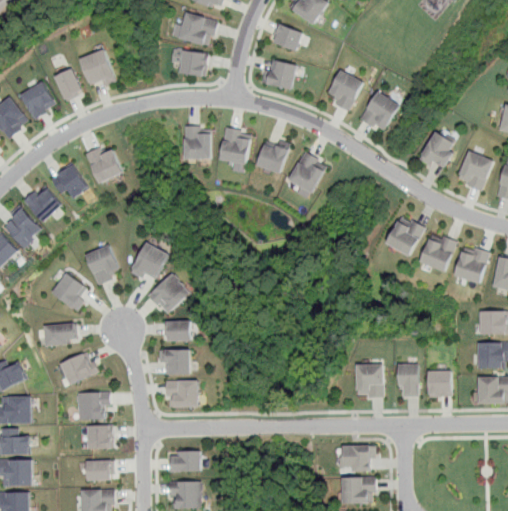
[(192,0),(217,10),(221,0),(192,0)]
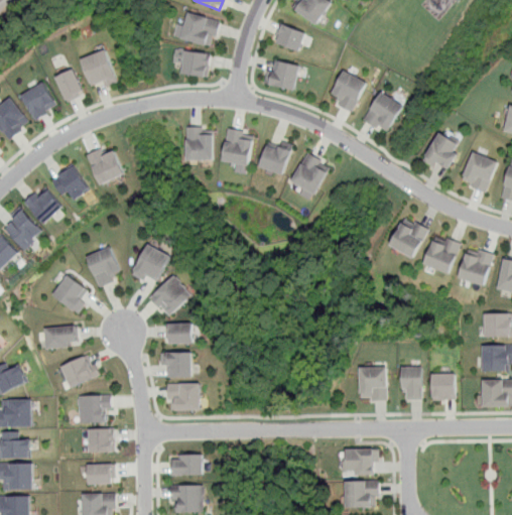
[(330,3),(325,0),(291,0),(287,6),(314,24),(330,3)]
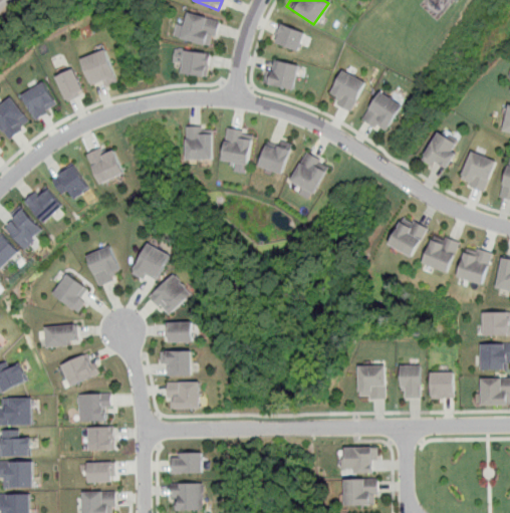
[(218,21),(185,13),(182,26),(175,24),(172,36),(207,45),(209,35),(214,36),(218,21)]
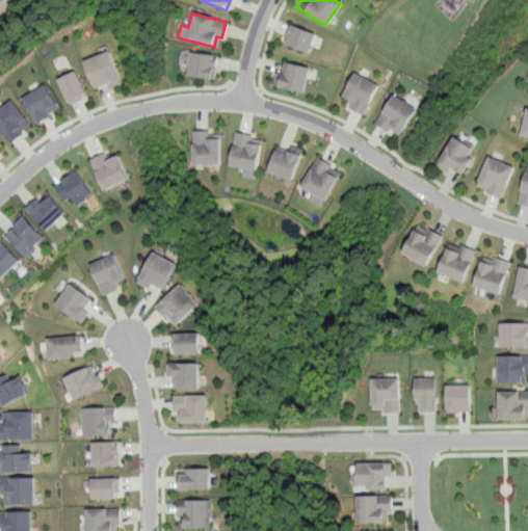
[(310,55),(317,36),(287,24),(279,43),(310,55)]
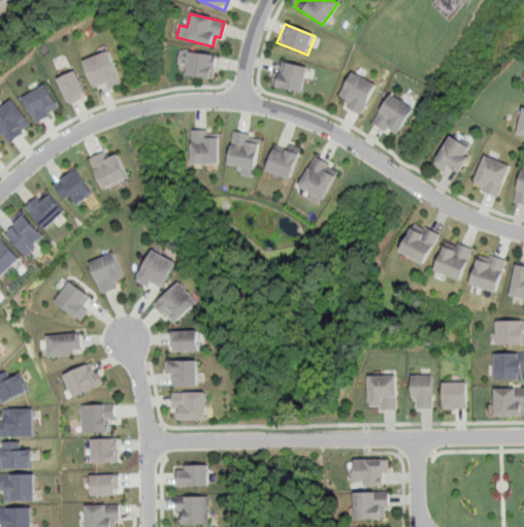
[(209,80),(214,56),(188,52),(184,76),(209,80)]
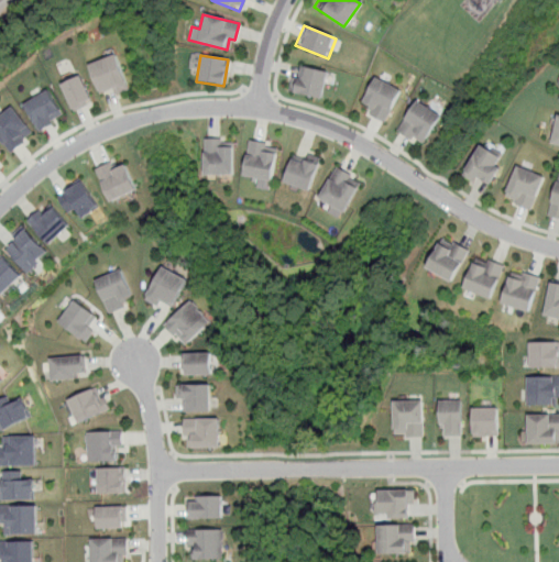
[(87,67),(99,97),(125,87),(113,56),(87,67)]
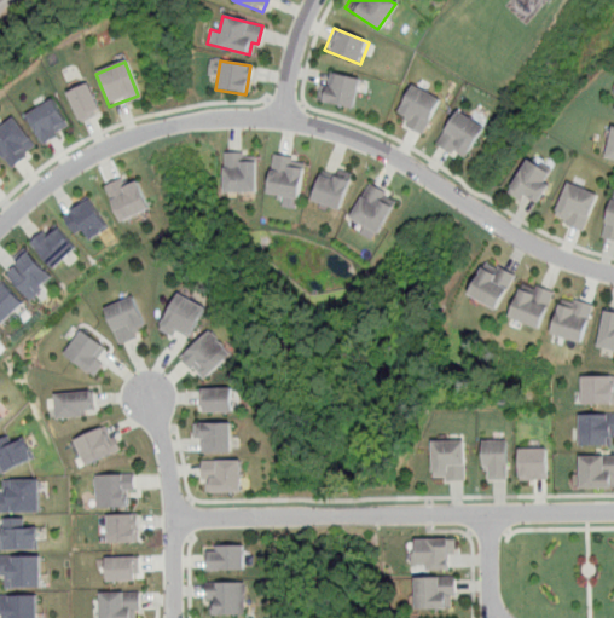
[(349,109),(357,80),(322,71),(314,99),(349,109)]
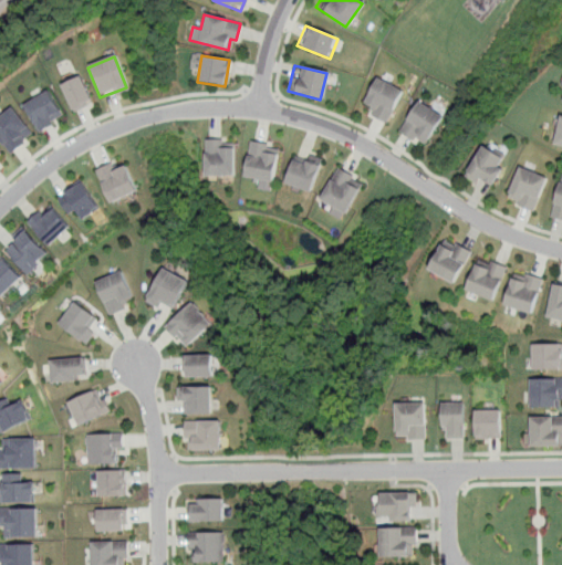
[(91,104),(79,77),(60,86),(72,113),(91,104)]
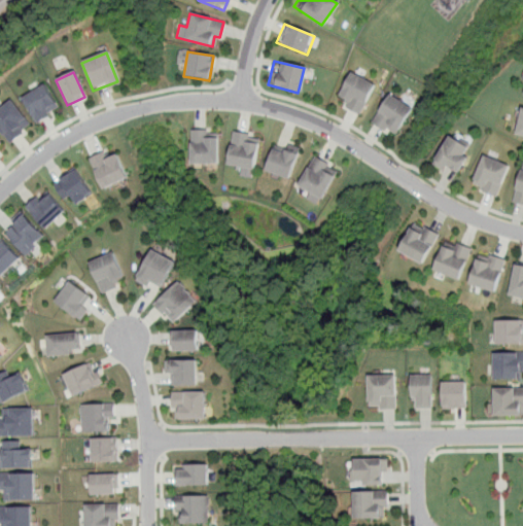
[(358,114),(373,83),(348,72),(334,102),(358,114)]
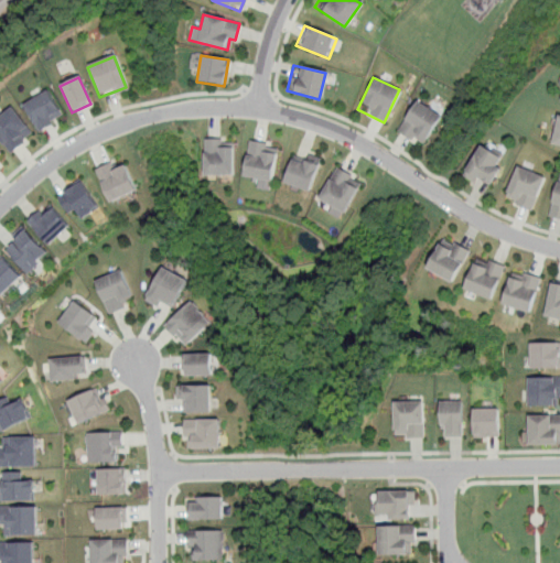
[(45,90),(20,106),(35,132),(61,118),(45,90)]
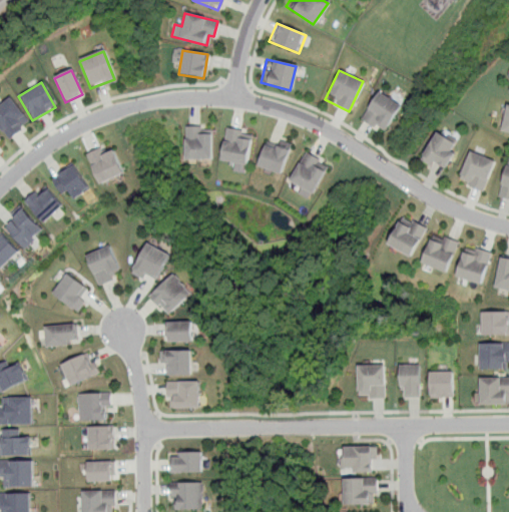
[(359,120),(382,134),(399,105),(376,92),(359,120)]
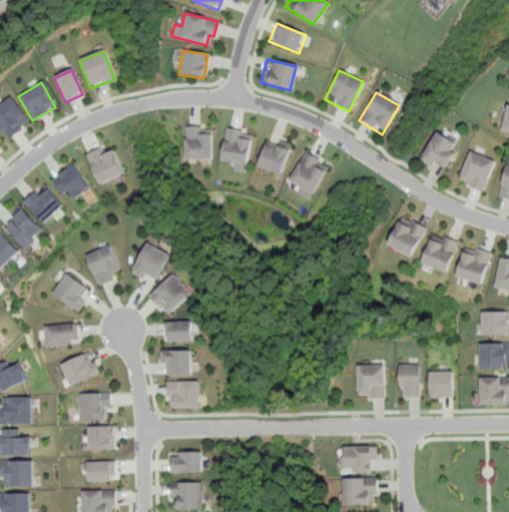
[(0,129),(7,139),(19,130),(18,128),(26,121),(7,96),(0,101),(0,129)]
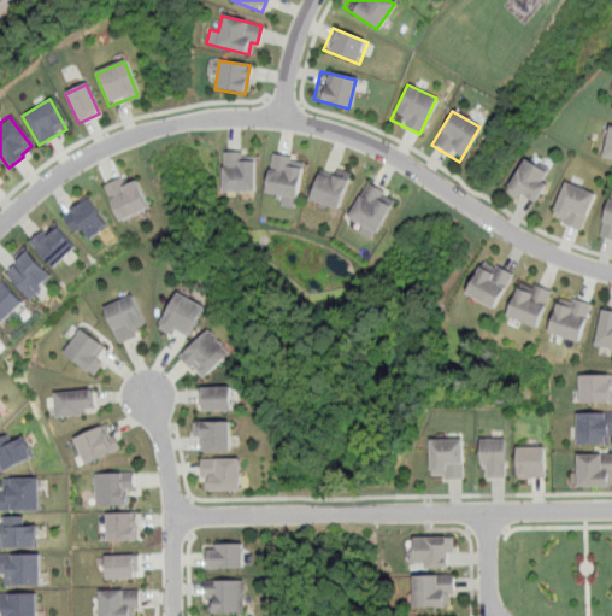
[(601,158),(611,159),(611,127),(608,125),(601,158)]
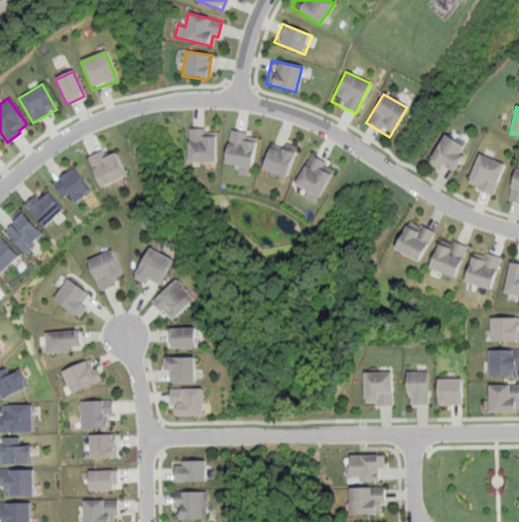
[(215,130),(187,130),(187,162),(215,162),(215,130)]
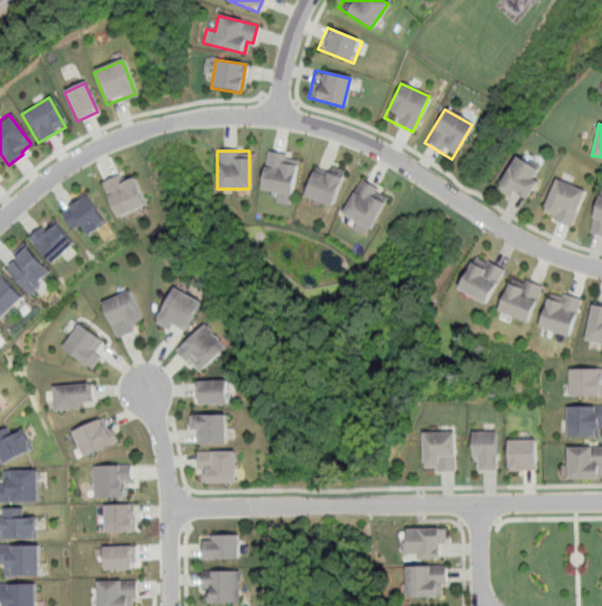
[(298,157),(267,151),(260,190),(289,196),(298,157)]
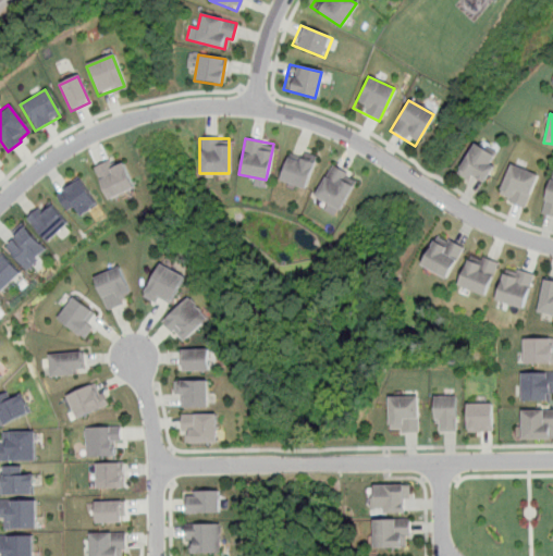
[(456,175),(479,187),(494,157),(471,145),(456,175)]
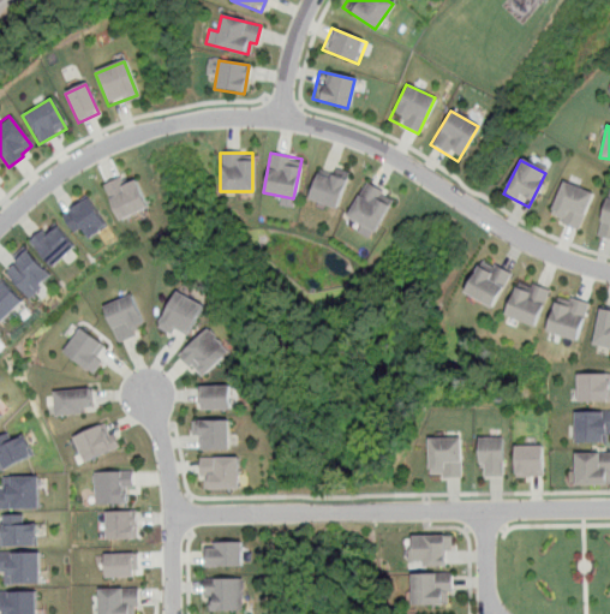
[(346,174),(318,165),(308,201),(335,209),(346,174)]
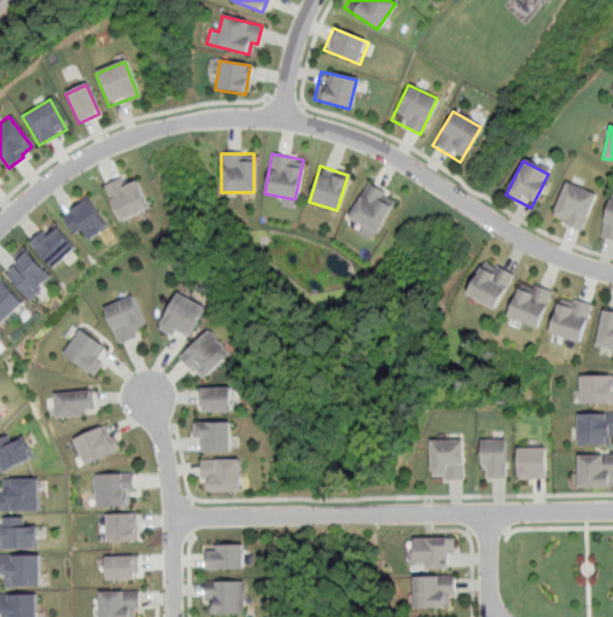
[(120,222),(147,208),(132,178),(104,192),(120,222)]
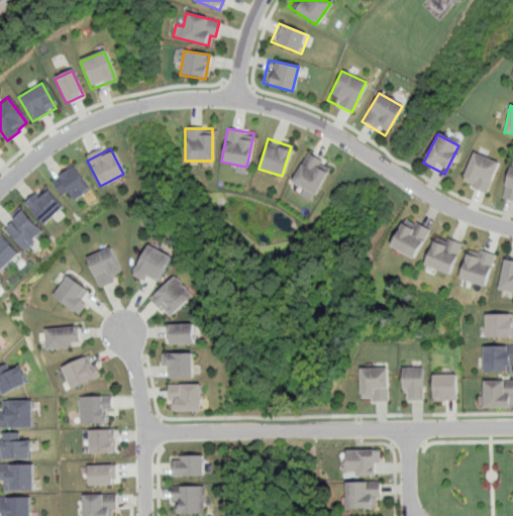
[(329,165),(306,152),(291,183),(314,195),(329,165)]
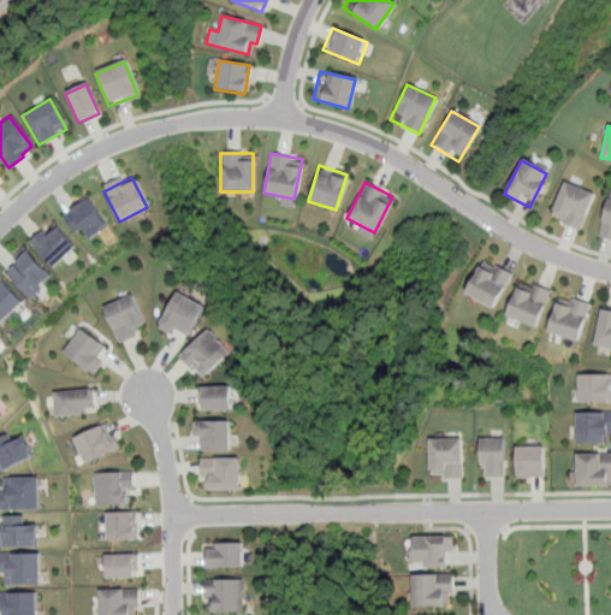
[(577,231),(593,194),(563,182),(550,214),(563,219),(561,224),(577,231)]
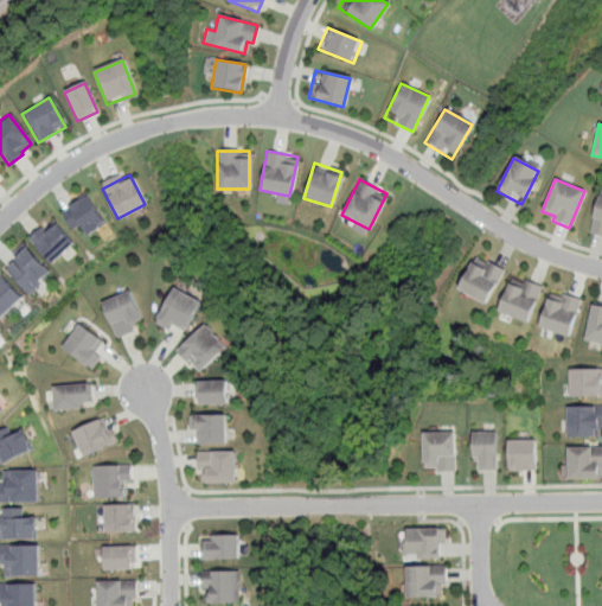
[(59,212),(72,230),(79,224),(88,235),(103,222),(83,196),(59,212)]
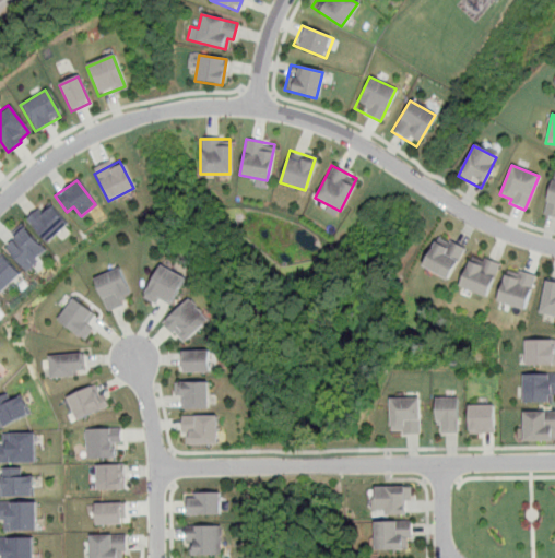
[(541,215),(554,218),(554,182),(551,181),(541,215)]
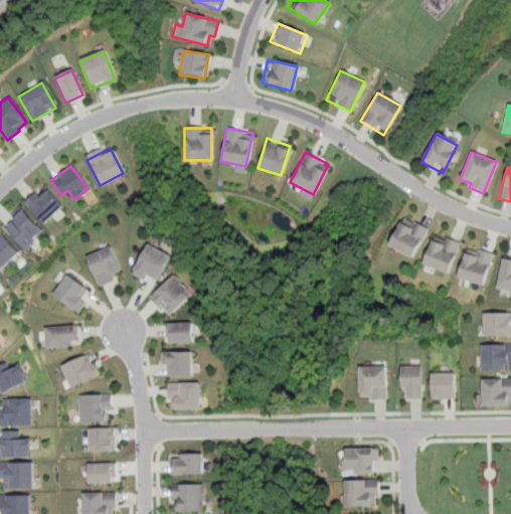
[(23,200),(43,223),(61,206),(42,185),(23,200)]
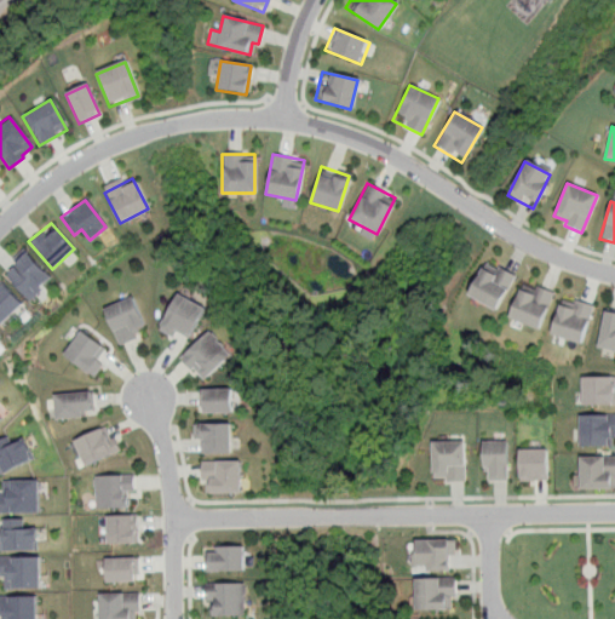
[(4,274),(28,302),(41,291),(39,288),(49,279),(27,253),(4,274)]
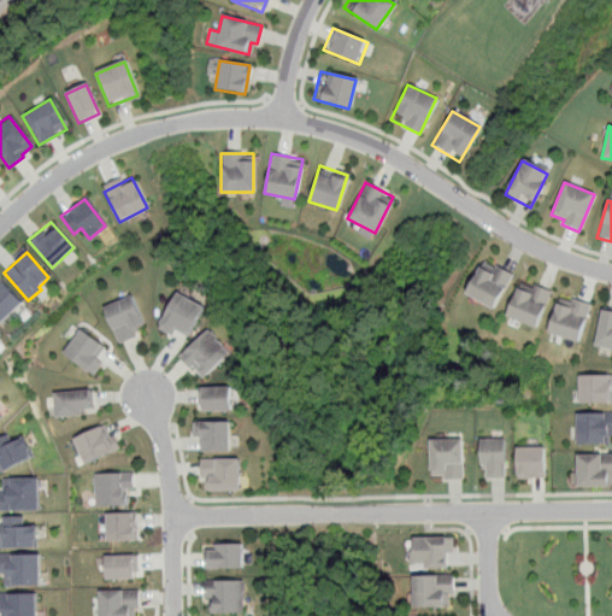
[(464,294),(492,310),(511,277),(483,260),(464,294)]
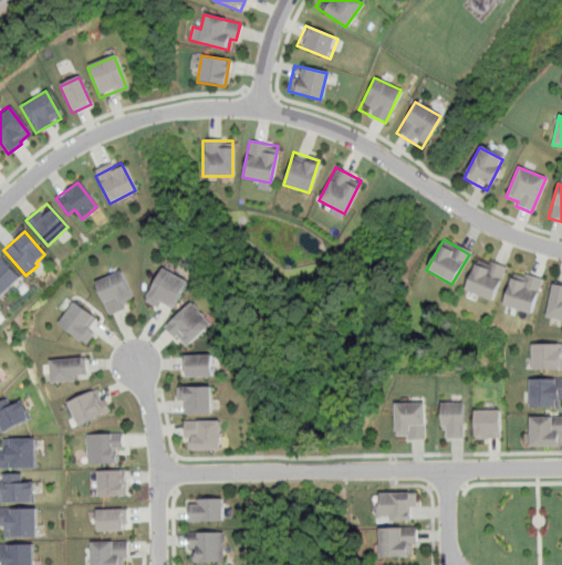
[(0,295),(19,279),(0,257),(0,295)]
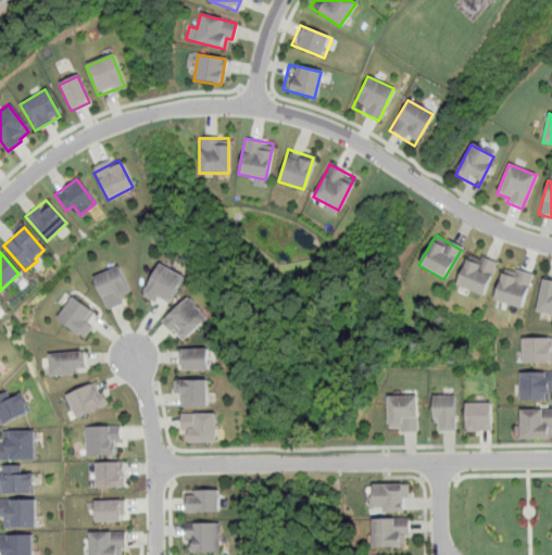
[(483,297),(494,263),(467,253),(455,287),(483,297)]
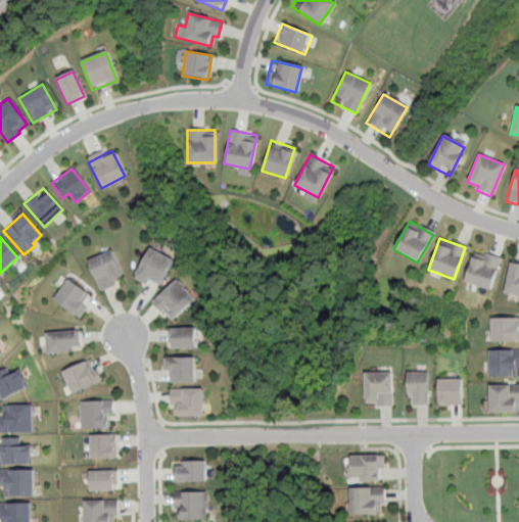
[(132,279),(155,290),(171,258),(147,247),(132,279)]
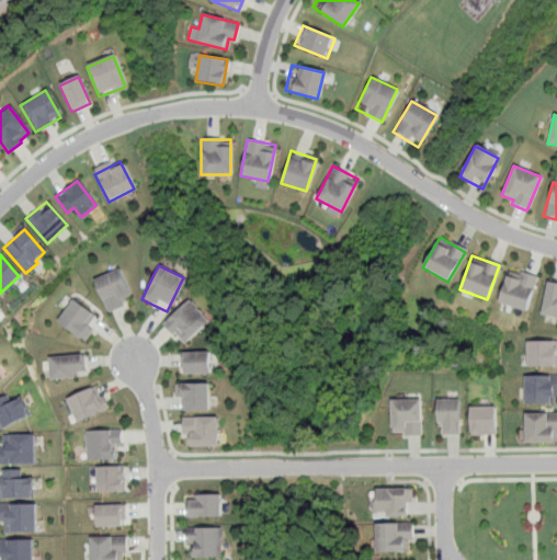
[(105,312),(131,303),(117,269),(91,280),(105,312)]
